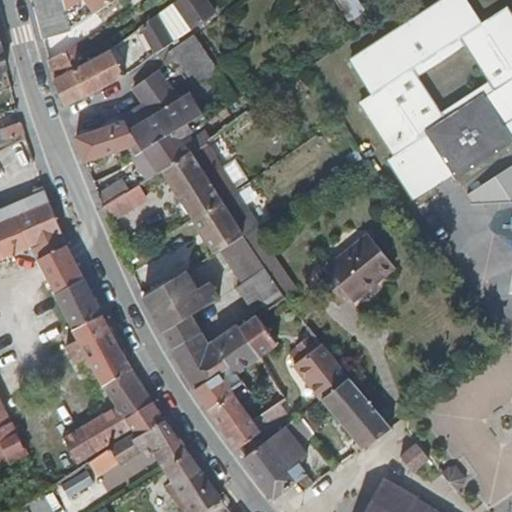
[(34,0),(50,59),(64,51),(75,45),(62,0),(34,0)]
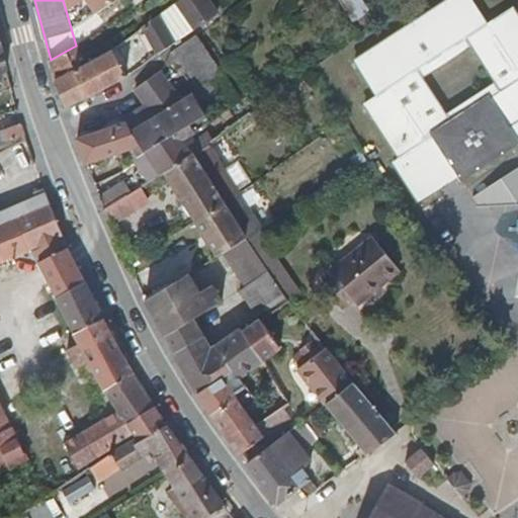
[(124,0),(109,0),(103,5),(112,17),(130,5),(124,0)]
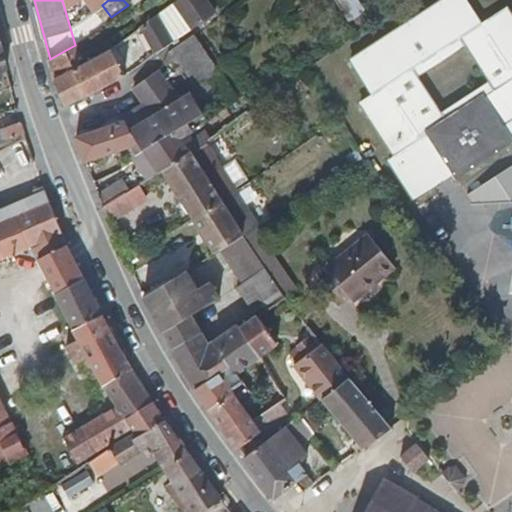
[(157,53),(191,28),(214,11),(206,0),(177,0),(142,26),(157,53)]
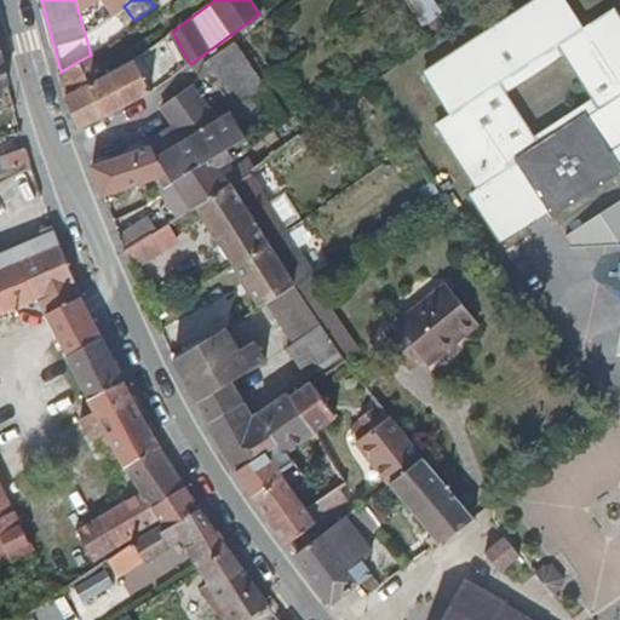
[(432,0),(403,0),(425,34),(445,19),(432,0)]
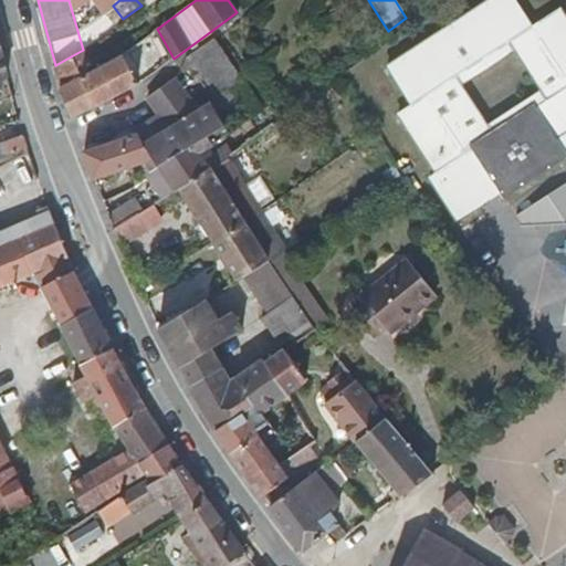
[(565,20),(559,10),(531,29),(510,0),(489,0),(387,67),(411,107),(397,115),(429,166),(421,170),(450,215),(472,201),(468,194),(490,178),(495,185),(506,199),(565,158),(565,20)]
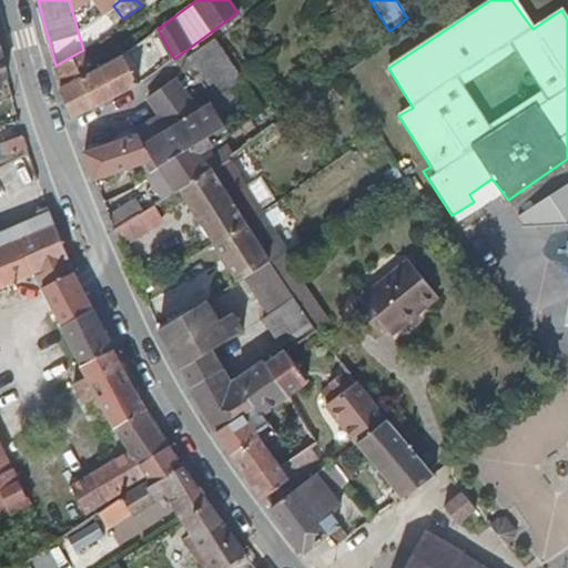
[(123,19),(113,6),(104,11),(113,24),(123,19)]
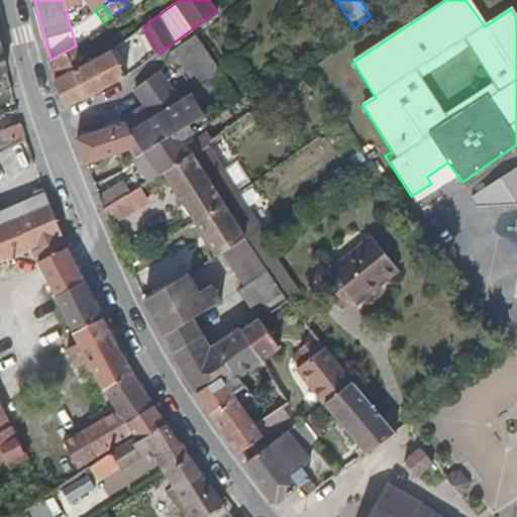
[(130,75),(159,54),(143,26),(112,48),(74,69),(88,97),(130,75)]
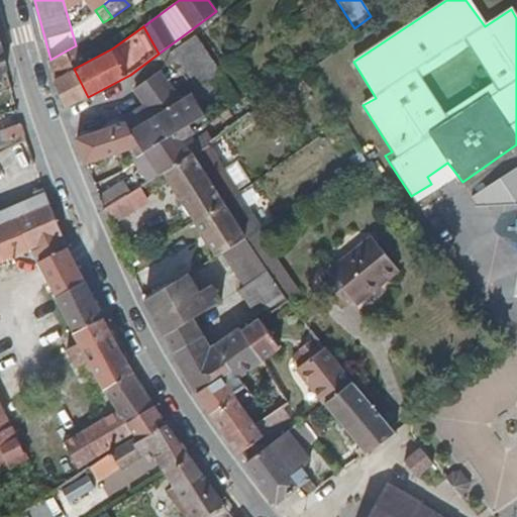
[(220,71),(195,33),(173,50),(197,89),(220,71)]
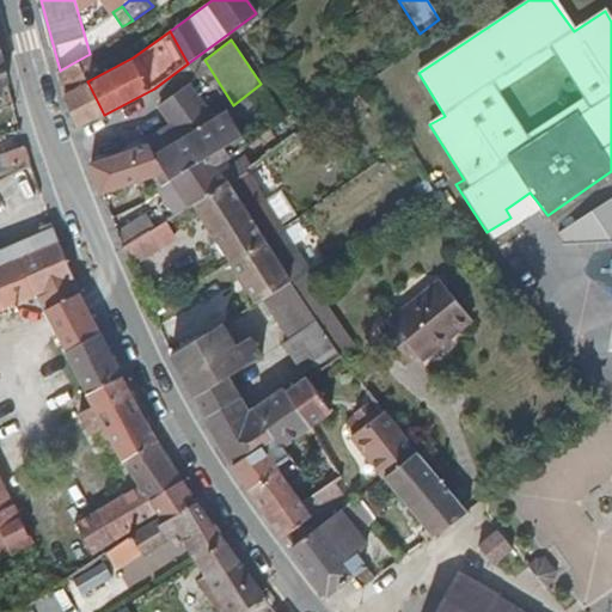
[(60,71),(66,93),(86,83),(77,61),(60,71)]
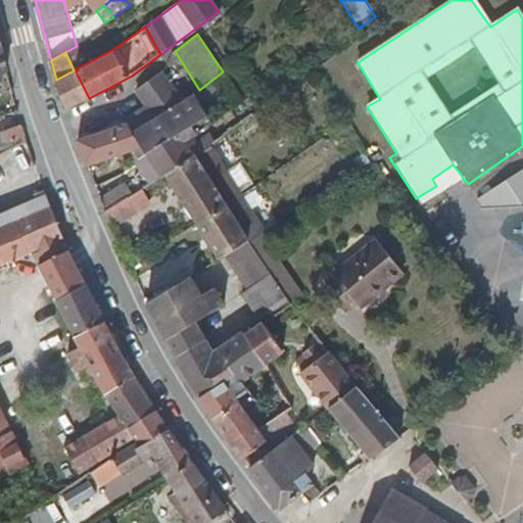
[(67,109),(89,98),(75,69),(74,70),(56,80),(67,109)]
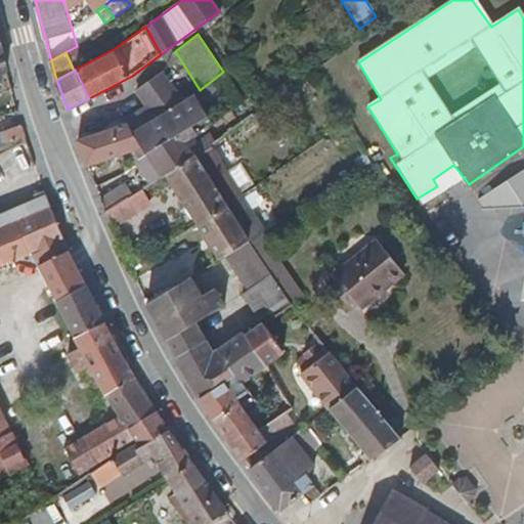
[(170,137),(179,132),(200,120),(209,113),(215,123),(243,100),(223,72),(200,90),(184,101),(163,72),(136,90),(156,118),(170,137)]
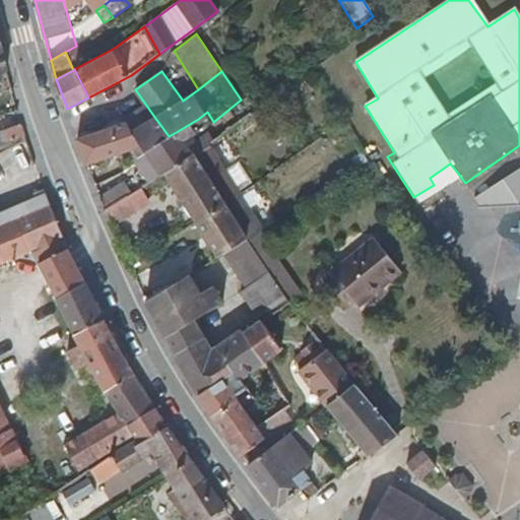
[(144,151),(169,136),(154,117),(146,122),(140,112),(124,119),(126,122),(139,149),(142,157),(146,155),(144,151)]
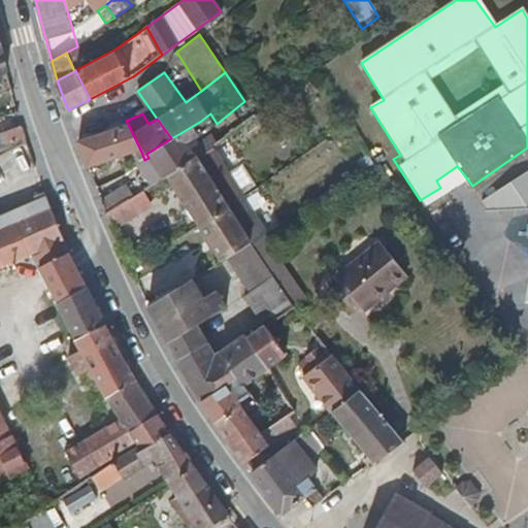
[(141,152),(128,124),(79,140),(90,167),(141,152)]
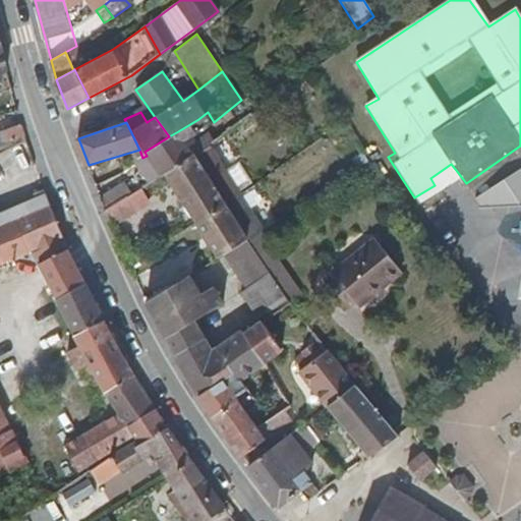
[(26,137),(22,124),(4,131),(9,143),(26,137)]
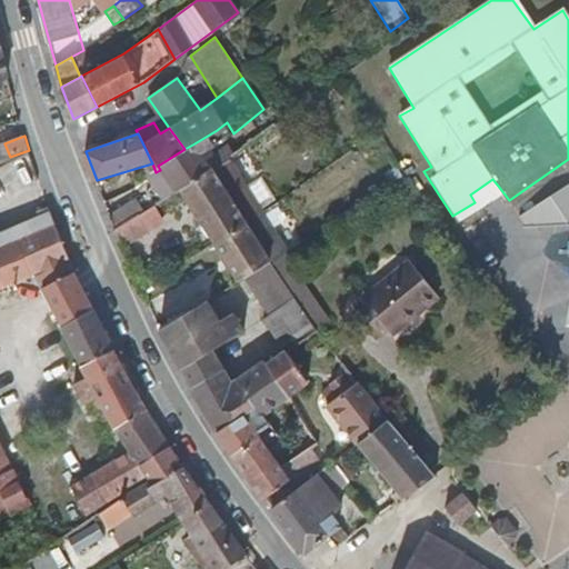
[(180,189),(212,168),(195,143),(185,149),(158,166),(160,170),(175,192),(180,189)]
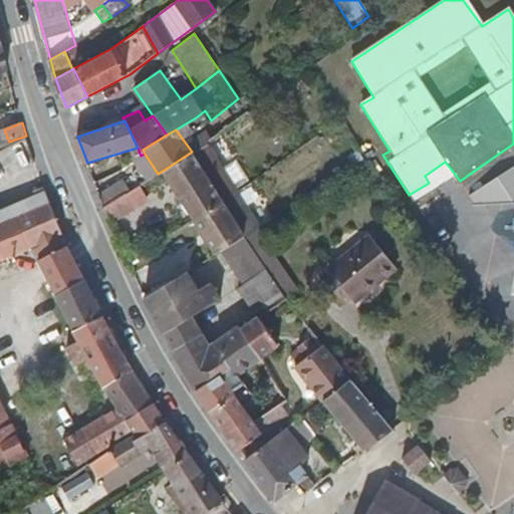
[(194,219),(236,192),(207,147),(193,154),(192,152),(163,171),(194,219)]
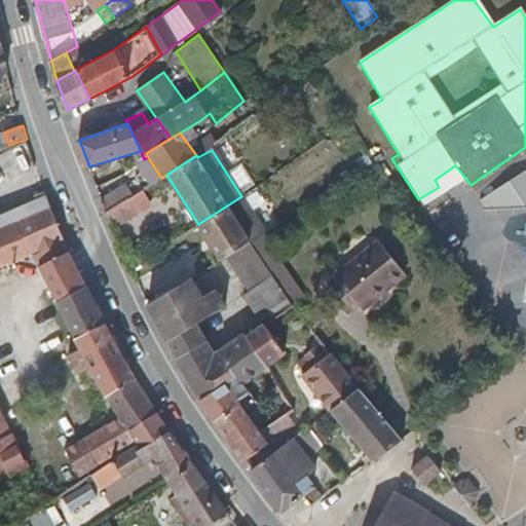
[(435,180),(439,187),(460,172),(455,165),(435,180)]
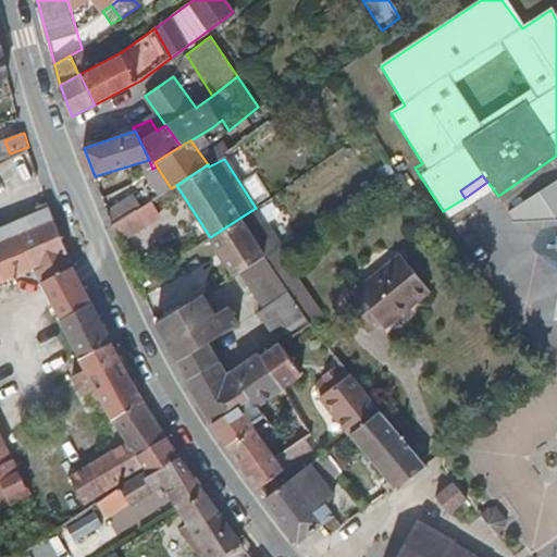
[(556,182),(510,214),(517,224),(556,222),(556,182)]
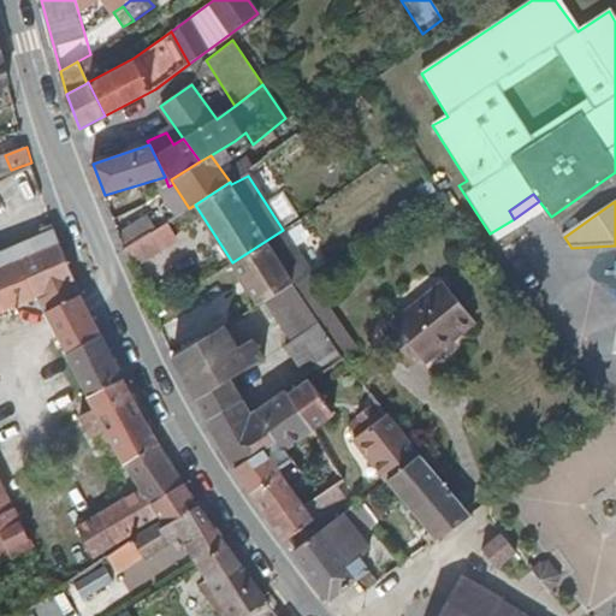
[(119,234),(125,249),(152,232),(157,230),(147,215),(119,234)]
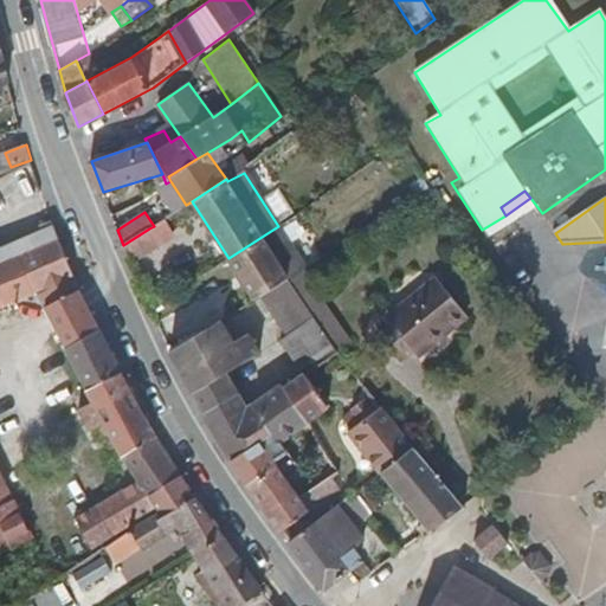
[(291,284),(309,272),(278,226),(229,258),(255,300),(259,296),(287,279),(291,284)]
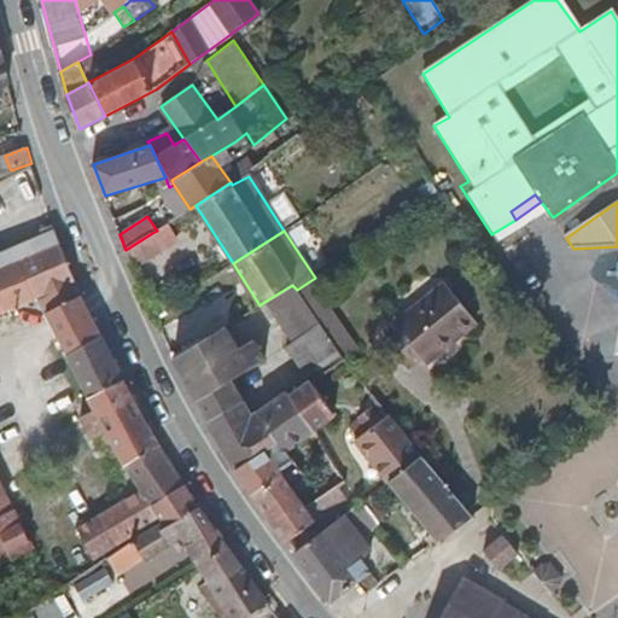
[(0,270),(19,263),(60,246),(54,232),(0,254),(0,270)]
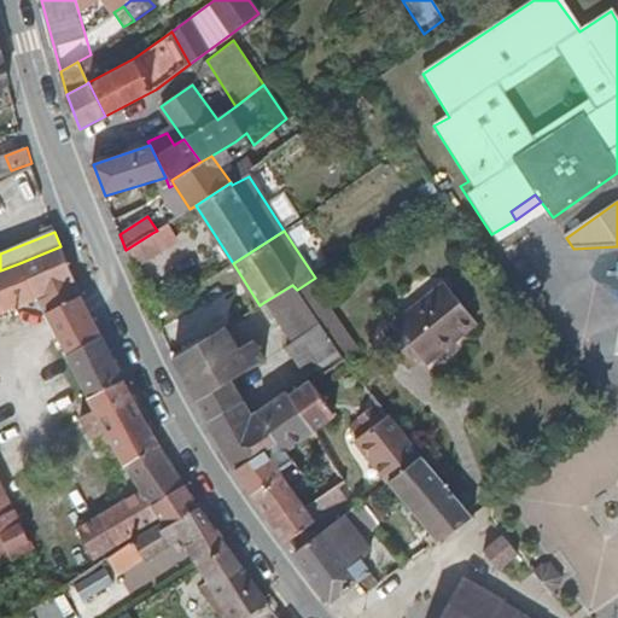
[(152,233),(126,250),(138,267),(162,251),(152,233)]
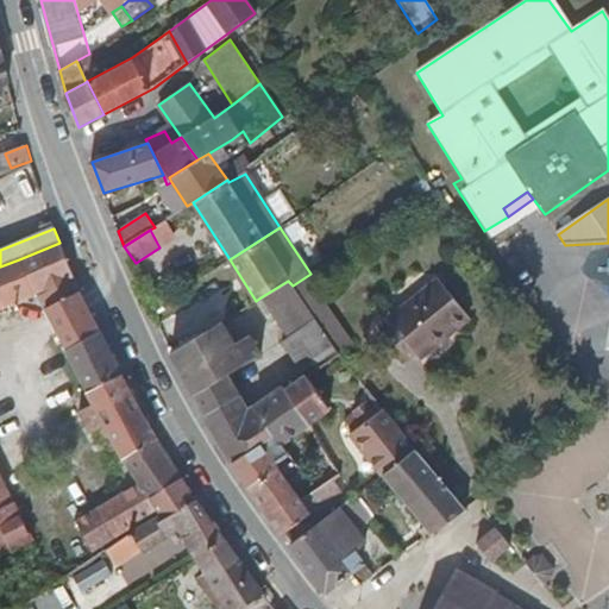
[(73,275),(60,243),(19,259),(35,294),(39,293),(73,275)]
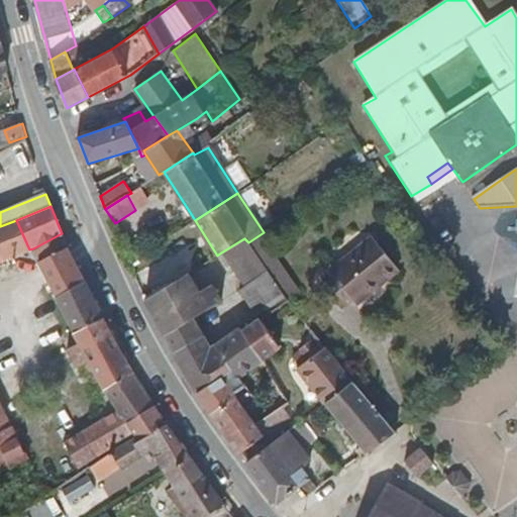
[(0,262),(29,249),(16,220),(0,226),(0,262)]
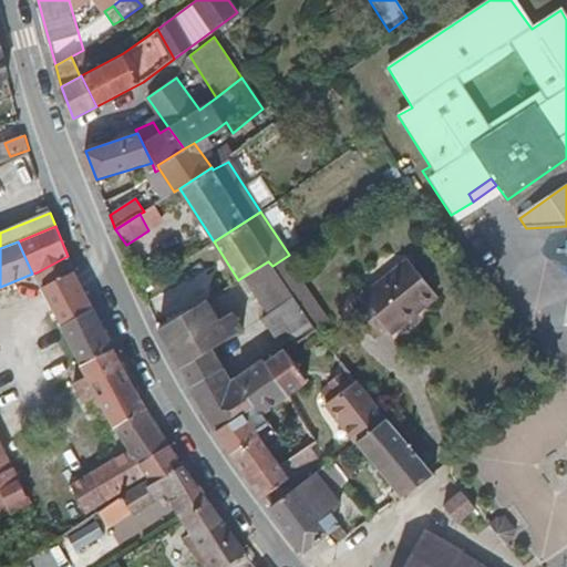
[(292,296),(313,328),(326,318),(299,277),(301,272),(289,255),(272,266),(292,296)]
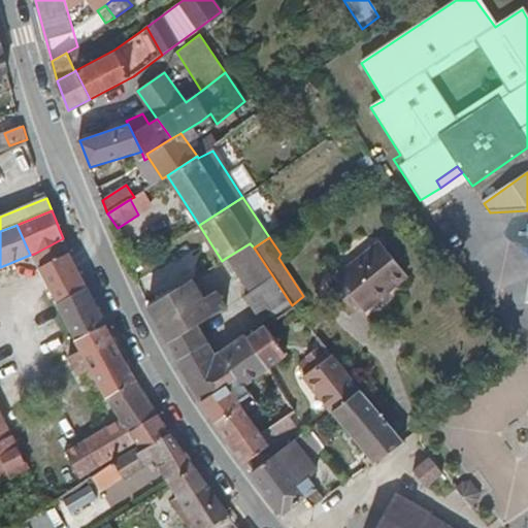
[(71,255),(63,238),(34,254),(42,269),(71,255)]
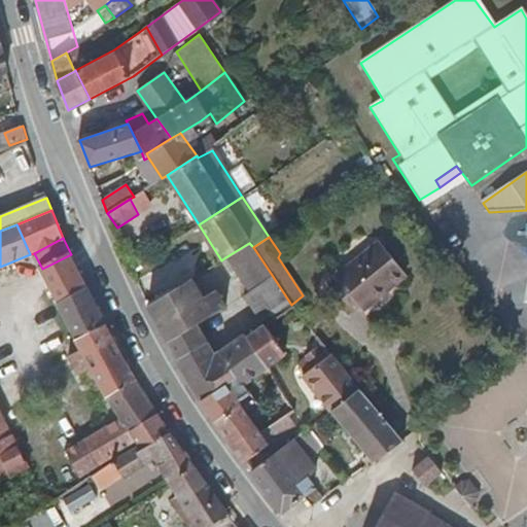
[(248,292),(272,275),(253,247),(249,243),(225,257),(248,292)]
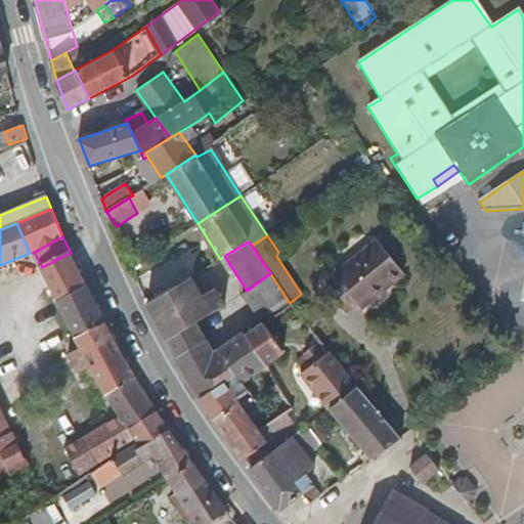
[(375,243),(337,274),(338,277),(323,289),(346,314),(358,303),(362,308),(401,274),(375,243)]
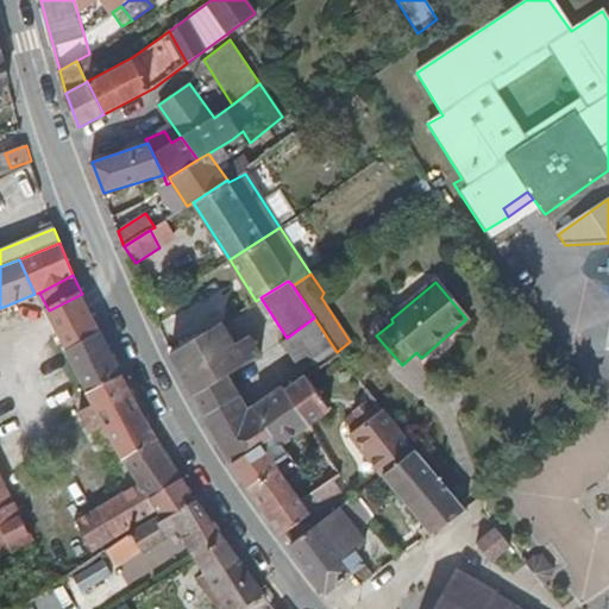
[(90,312),(82,294),(49,311),(57,331),(90,312)]
